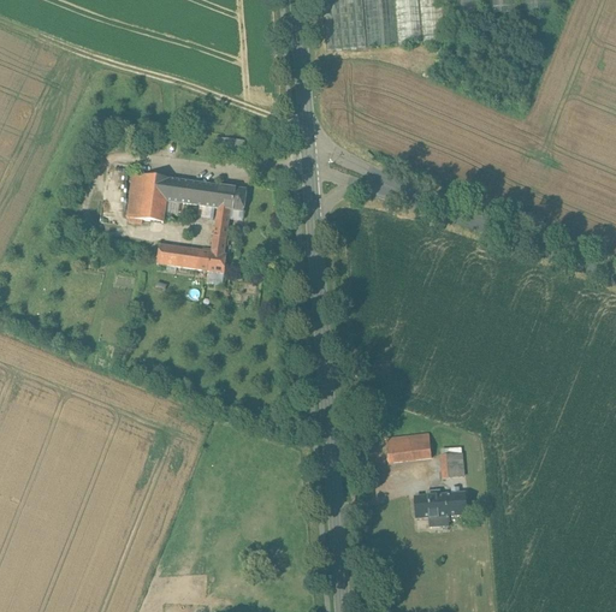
[(321,0),(325,49),(363,47),(359,0),(321,0)]
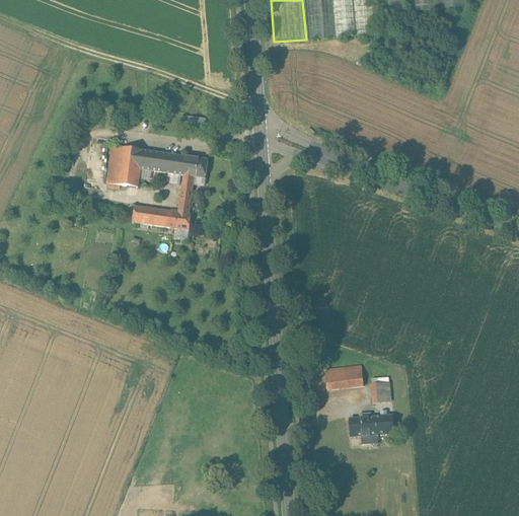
[(305,0),(309,40),(336,38),(332,0),(305,0)]
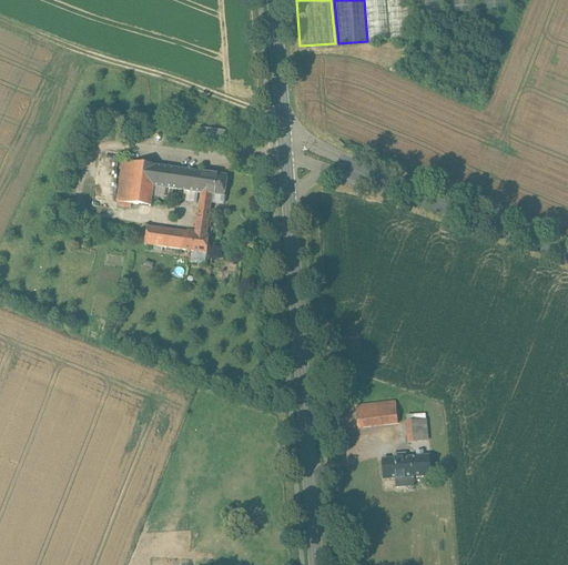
[(366,0),(371,40),(385,39),(382,0),(366,0)]
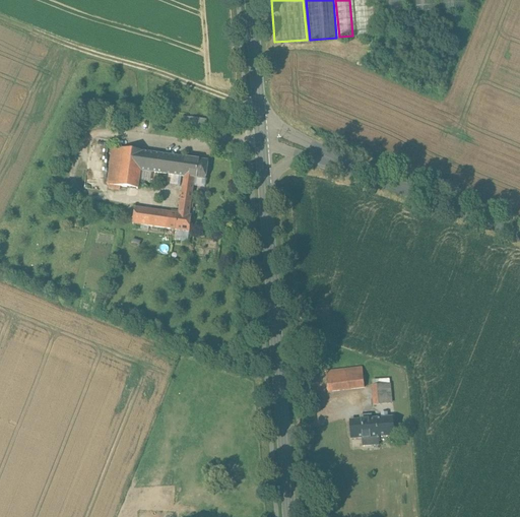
[(353,0),(358,36),(377,34),(374,0),(353,0)]
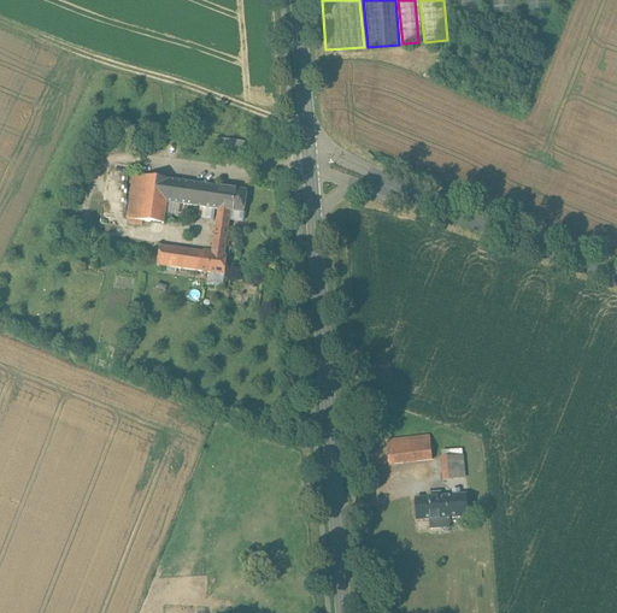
[(246,140),(227,136),(224,153),(244,155),(246,140)]
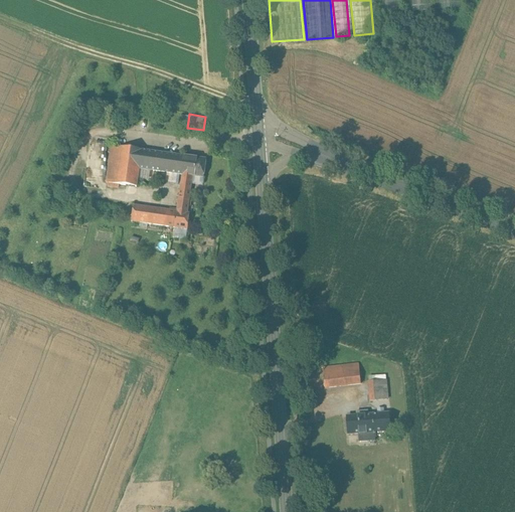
[(142,148),(112,143),(107,180),(137,185),(139,166),(142,148)]
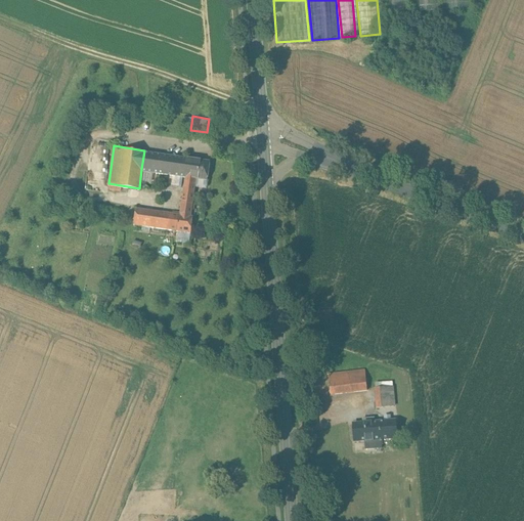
[(193,158),(144,150),(141,169),(185,175),(190,176),(193,158)]
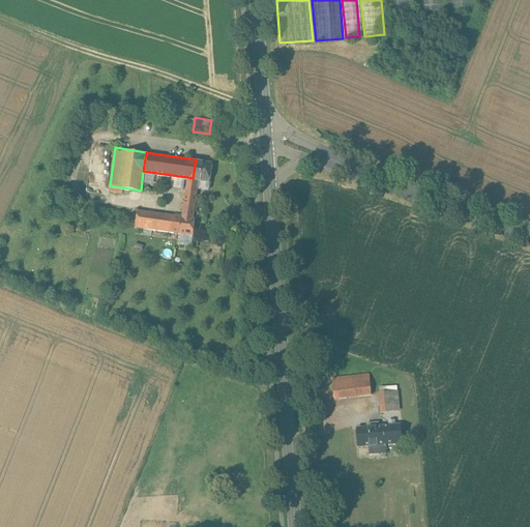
[(212,163),(196,159),(193,178),(198,179),(210,181),(212,163)]
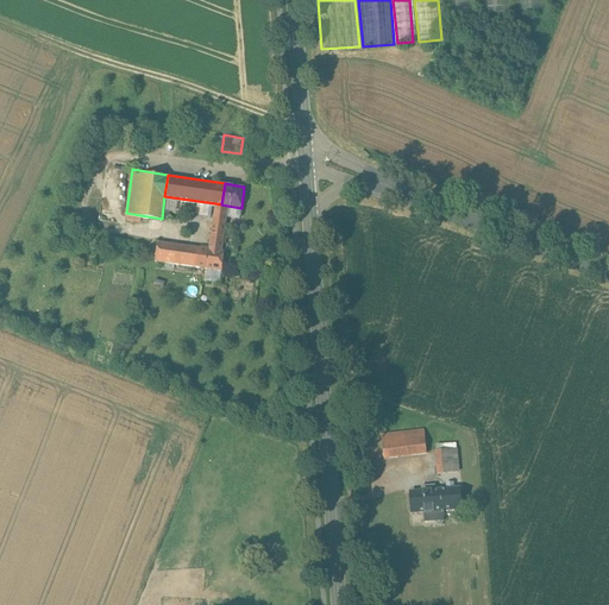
[(215,203),(209,247),(157,240),(155,259),(221,269),(224,250),(221,250),(227,206),(221,205),(215,203)]
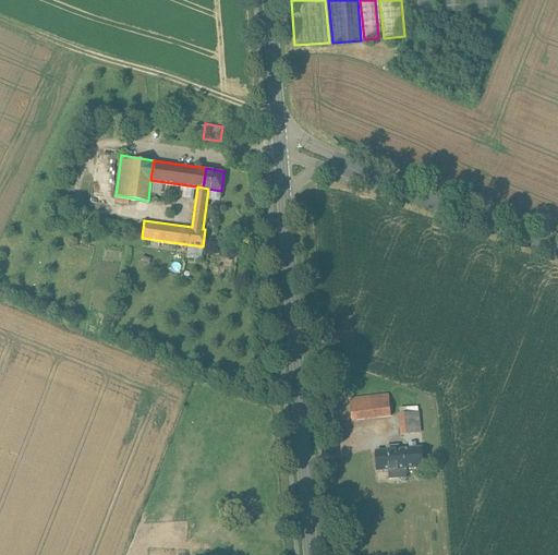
[(387,394),(348,397),(349,418),(388,414),(387,394)]
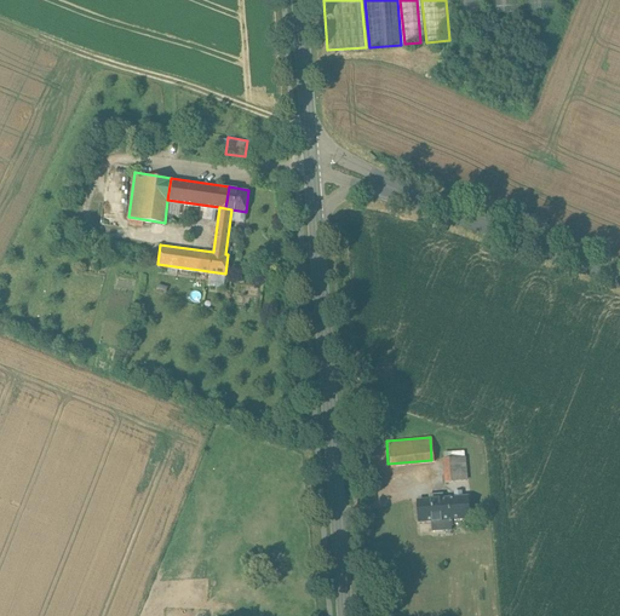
[(464,455),(443,458),(446,481),(466,479),(464,455)]
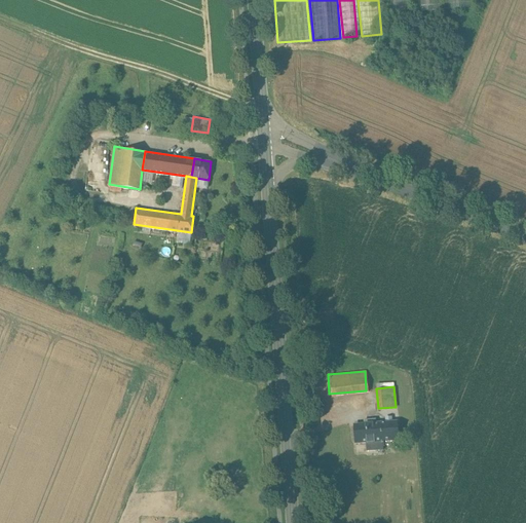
[(397,420),(376,422),(375,419),(371,420),(370,418),(363,418),(363,422),(354,423),(355,440),(365,440),(365,449),(382,448),(382,439),(398,438),(397,420)]
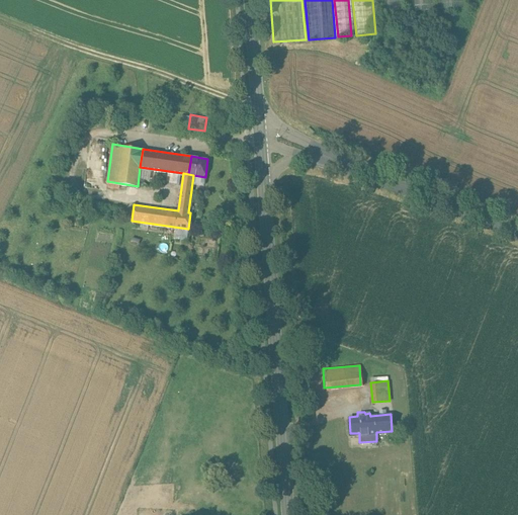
[(406,488),(394,490),(396,502),(408,499),(406,488)]
